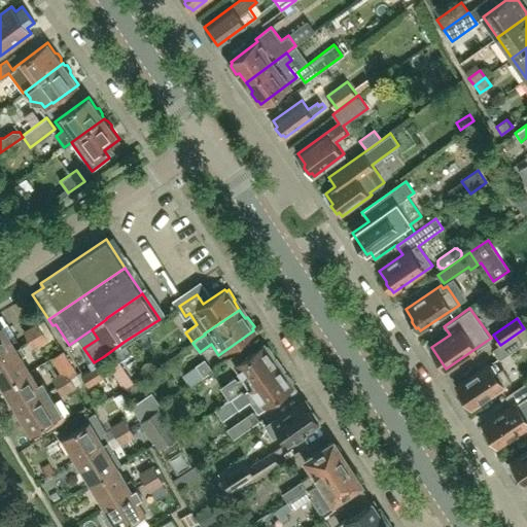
[(0,357),(21,346),(6,322),(0,326),(0,357)]
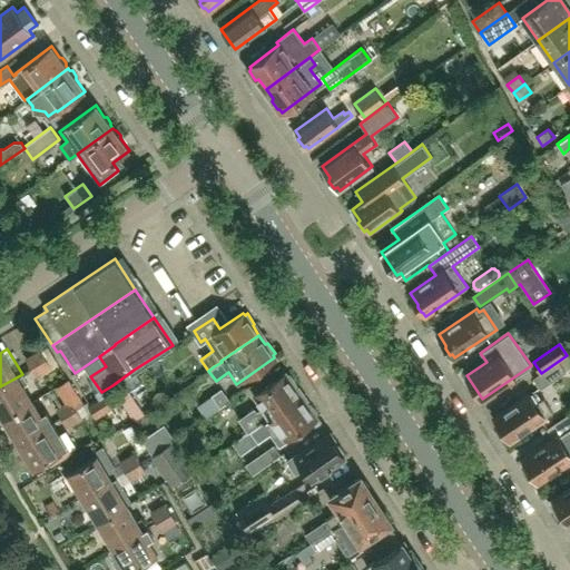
[(27,359),(31,367),(46,359),(41,351),(27,359)]
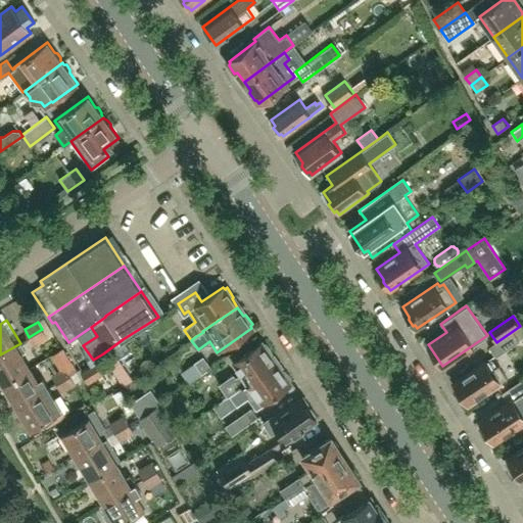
[(522,326),(490,348),(495,357),(522,338),(522,326)]
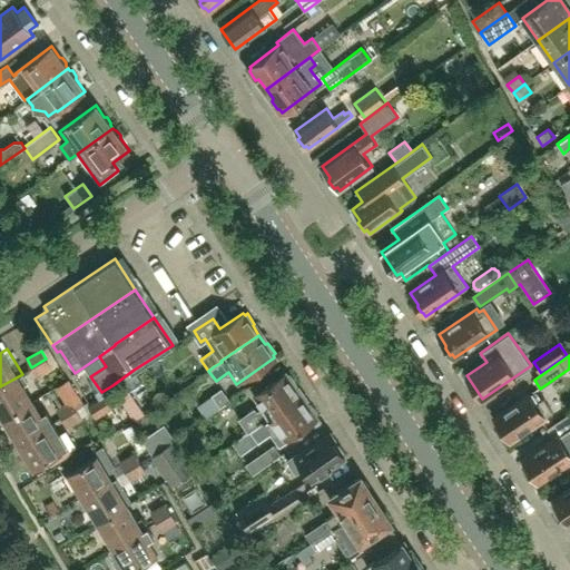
[(50,366),(46,359),(31,367),(37,375),(50,366)]
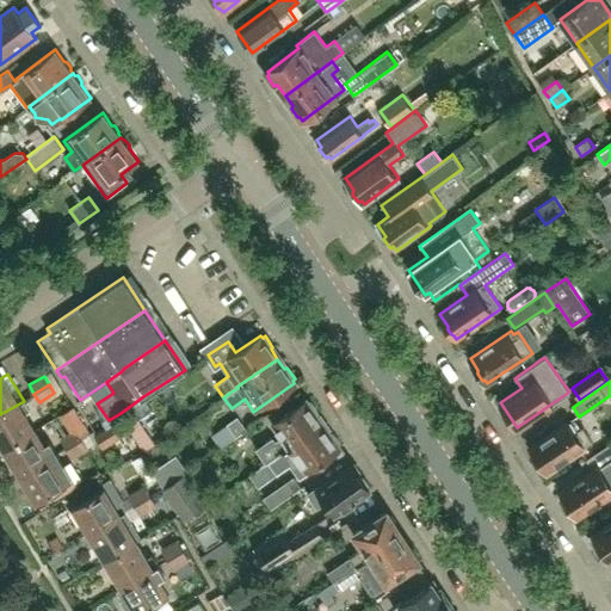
[(129,425),(153,409),(143,396),(121,413),(129,425)]
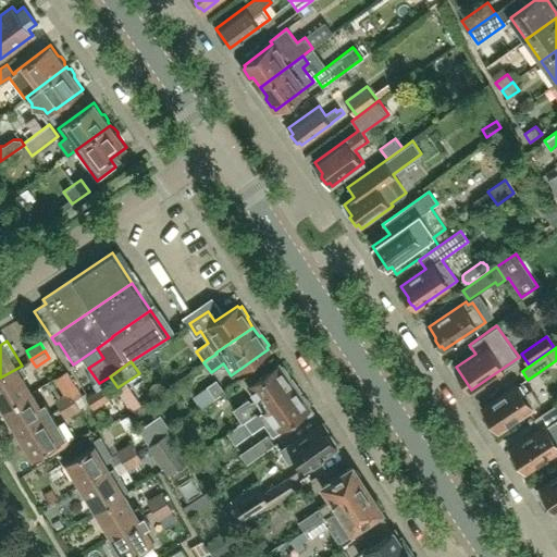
[(294,385),(288,376),(289,375),(283,364),(281,367),(279,363),(248,385),(256,397),(250,401),(257,411),(294,385)]
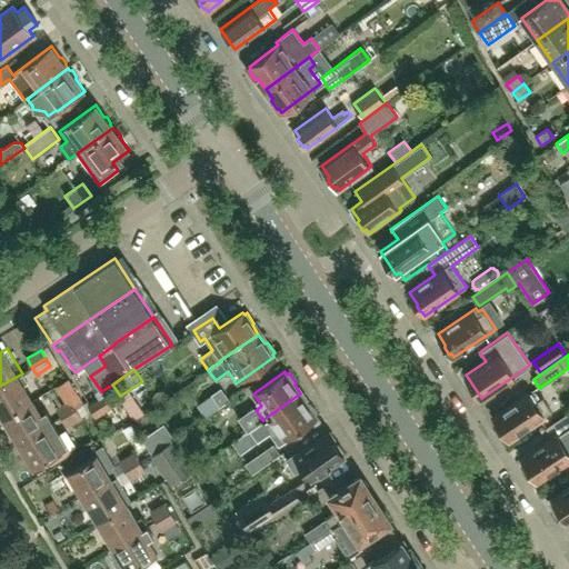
[(32,400),(23,385),(28,382),(22,373),(0,386),(0,412),(3,418),(32,400)]
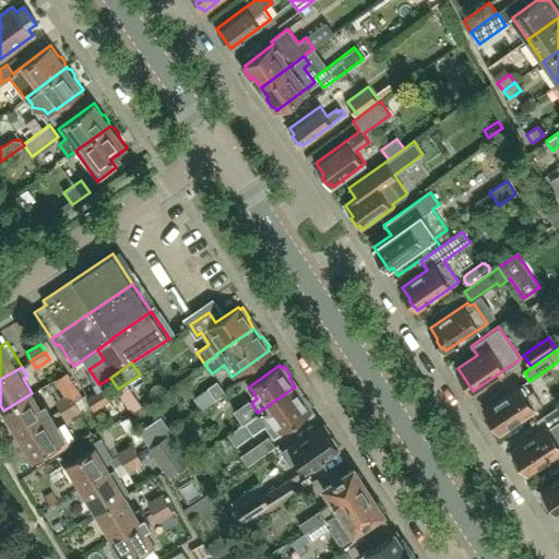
[(501,432),(534,411),(542,405),(532,390),(528,392),(523,384),(486,409),(492,420),(491,423),(496,428),(498,428),(501,432)]
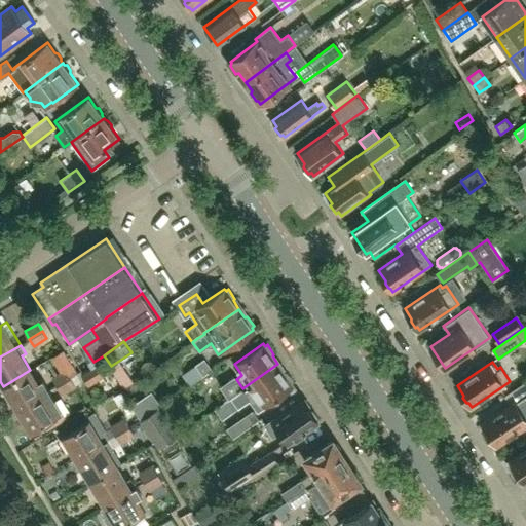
[(263,405),(293,385),(291,382),(293,381),(286,371),(284,372),(277,364),(242,388),(250,398),(255,393),(263,405)]
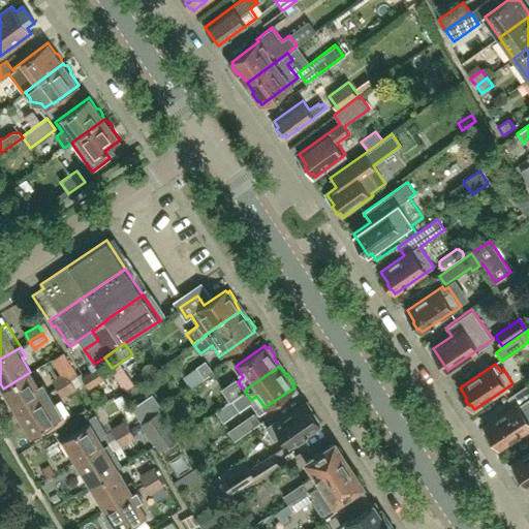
[(58,387),(71,379),(66,370),(53,378),(58,387)]
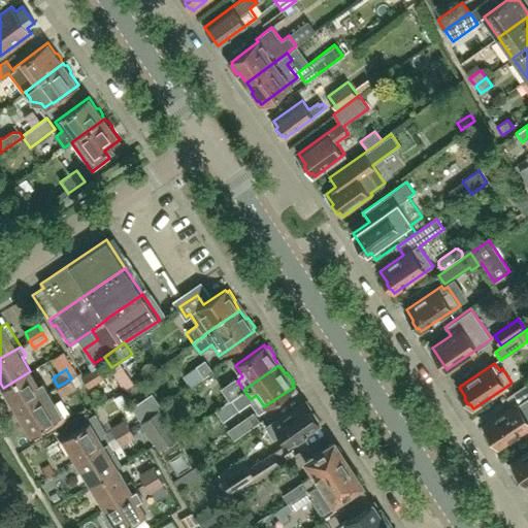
[(48,391),(43,384),(39,386),(30,371),(3,388),(17,410),(48,391)]
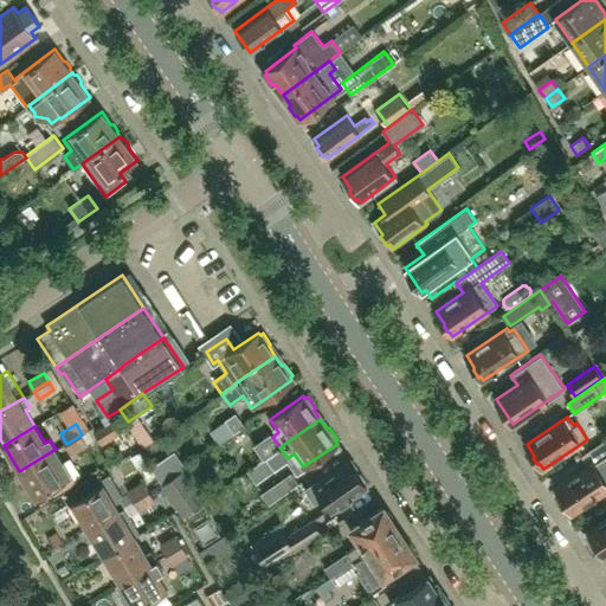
[(86,442),(82,434),(66,444),(71,452),(86,443),(86,442)]
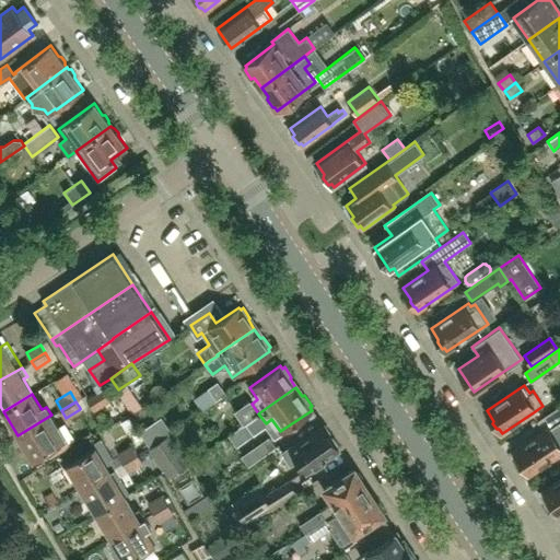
[(529,475),(559,453),(559,435),(558,432),(553,435),(549,430),(559,422),(559,406),(538,421),(544,431),(513,451),(521,462),(521,465),(524,470),(526,470),(529,475)]
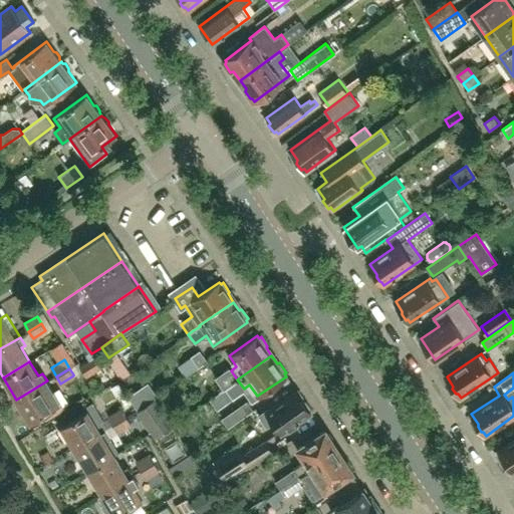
[(63,408),(47,380),(16,400),(30,422),(43,414),(45,419),(63,408)]
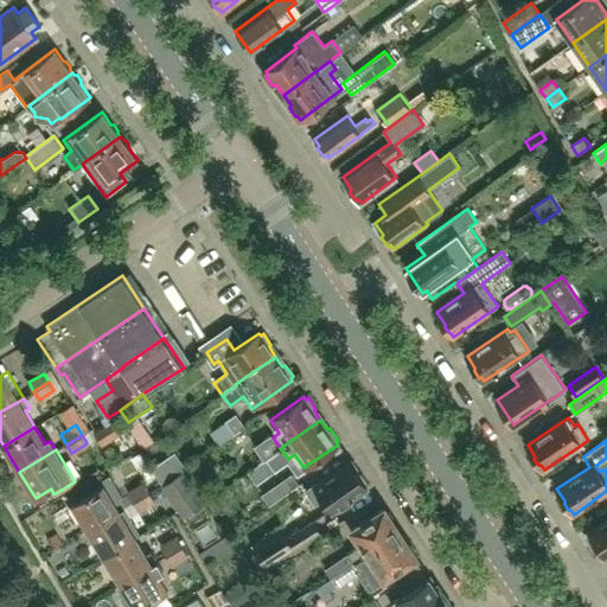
[(176,454),(152,468),(161,485),(185,470),(176,454)]
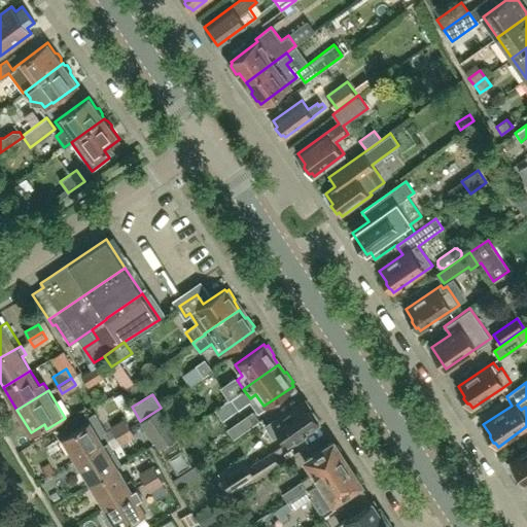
[(287,445),(317,423),(315,421),(316,417),(313,412),(309,411),(303,401),(283,415),(282,413),(266,425),(273,436),(279,432),(287,445)]
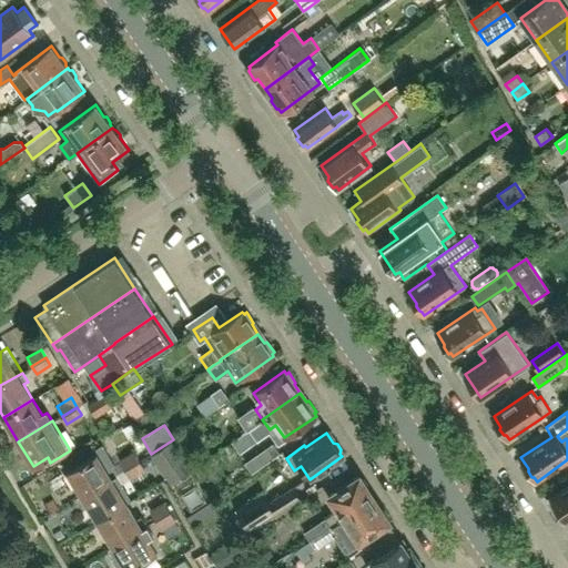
[(190,469),(172,442),(151,455),(154,463),(168,484),(190,469)]
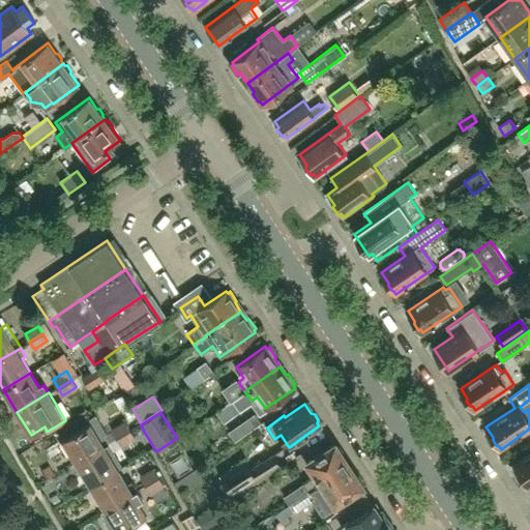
[(254,414),(228,433),(235,442),(261,423),(254,414)]
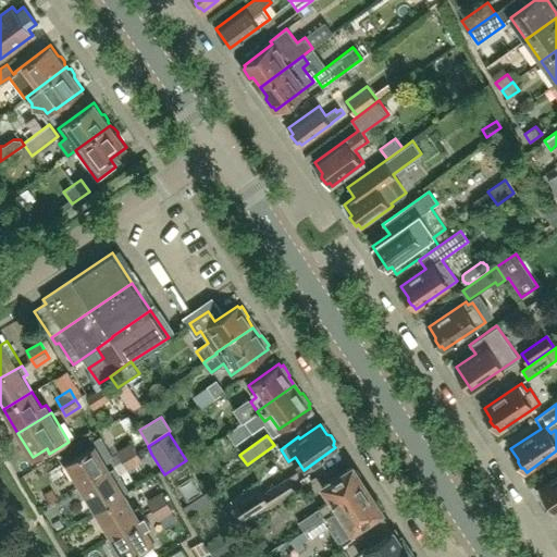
[(132,444),(118,453),(123,461),(137,453),(132,444)]
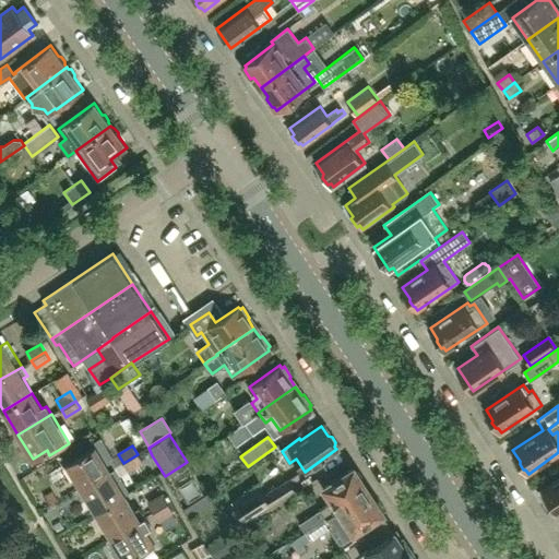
[(82,488),(115,468),(108,459),(104,461),(95,447),(67,464),(82,488)]
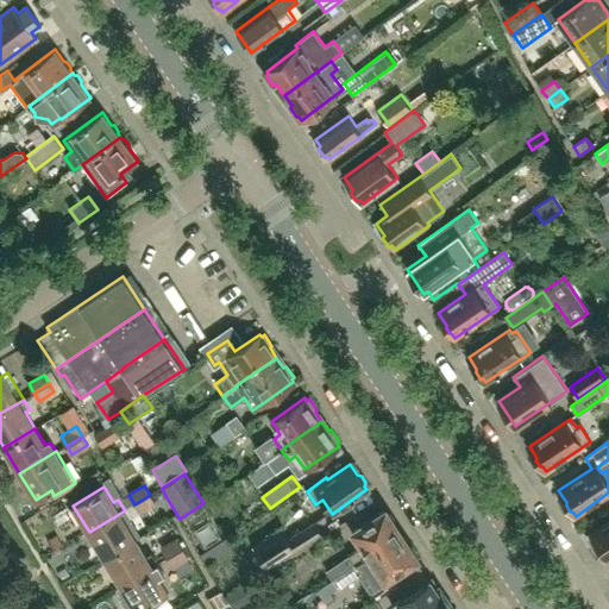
[(135,504),(139,513),(165,496),(162,488),(150,495),(135,504)]
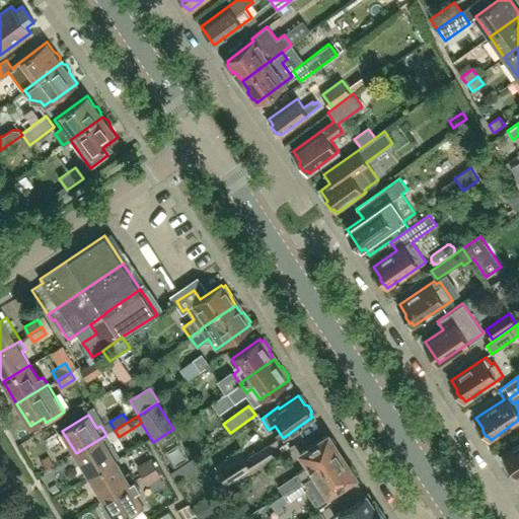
[(76,453),(89,475),(116,459),(106,445),(110,443),(110,442),(106,435),(76,453)]
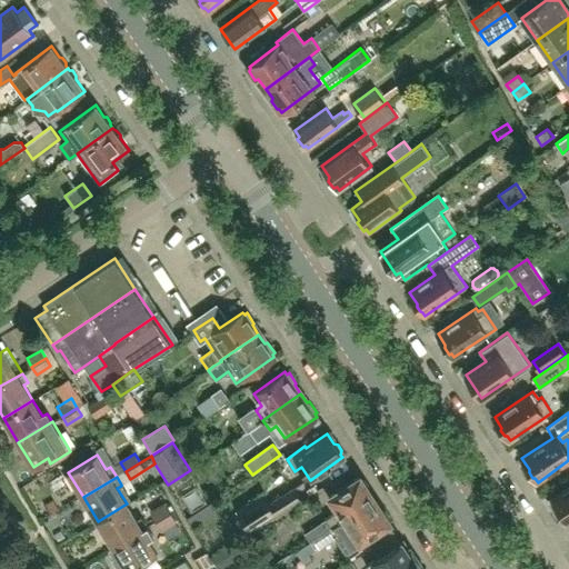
[(310,543),(376,499),(370,491),(371,490),(366,481),(362,480),(359,477),(329,497),(338,511),(325,520),(326,522),(305,536),(310,543)]
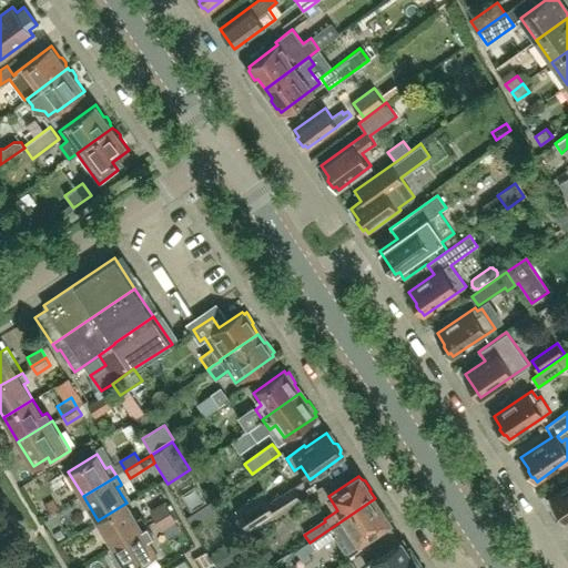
[(567,520),(567,486),(550,498),(557,508),(554,510),(561,521),(564,519),(566,523),(567,520)]
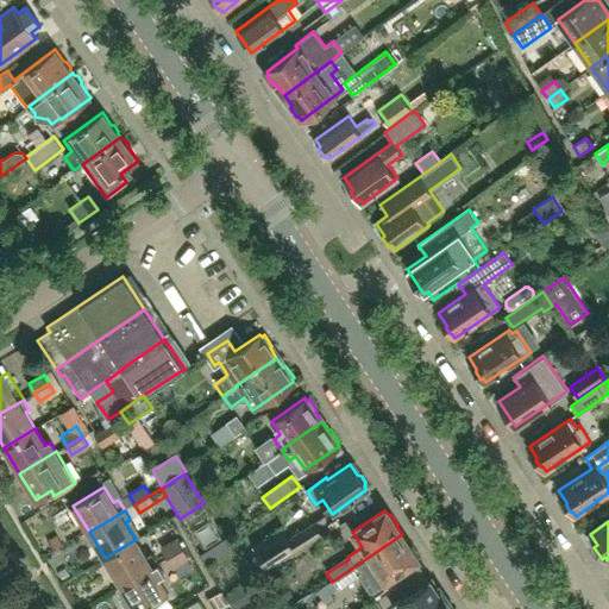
[(268,569),(322,534),(314,522),(289,539),(282,528),(253,546),(268,569)]
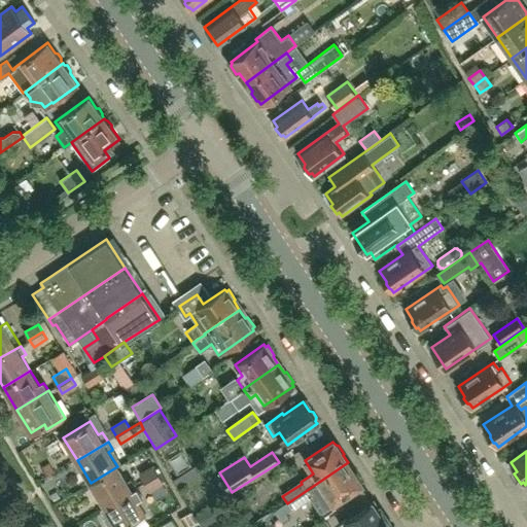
[(335,502),(361,485),(359,482),(360,479),(354,469),(353,470),(348,462),(287,503),(292,511),(311,499),(320,514),(336,504),(335,502)]
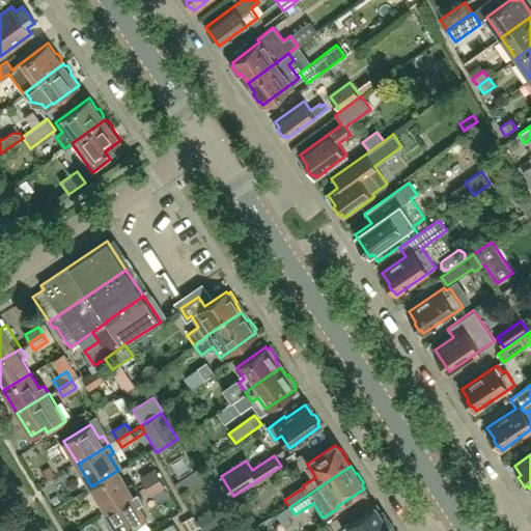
[(136,491),(132,482),(127,485),(118,470),(91,486),(105,509),(136,491)]
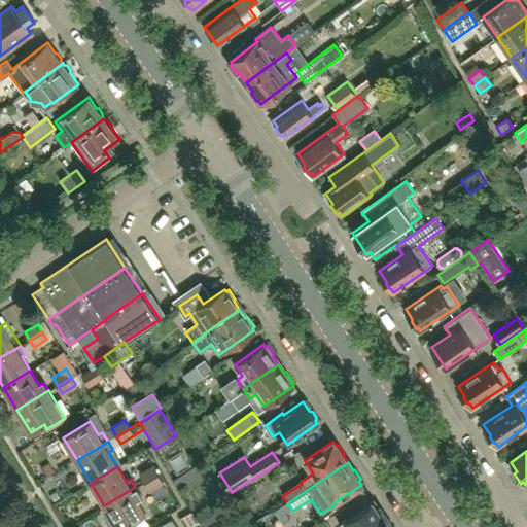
[(140,476),(144,482),(157,473),(153,467),(140,476)]
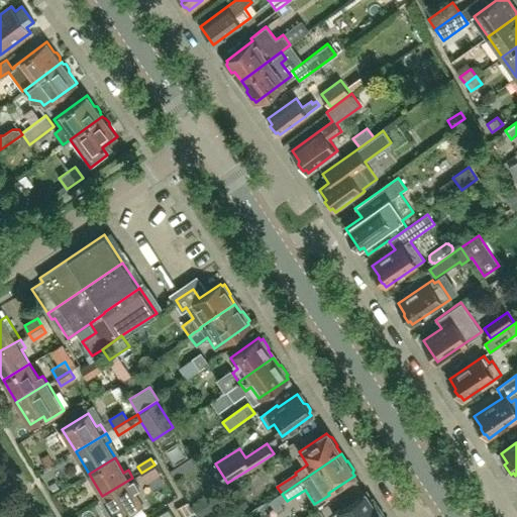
[(160,474),(154,464),(141,473),(146,482),(160,474)]
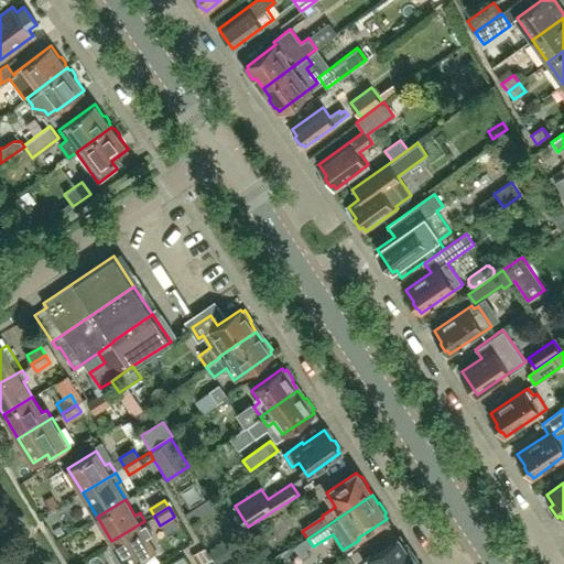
[(129,563),(155,549),(147,534),(151,531),(144,521),(111,541),(126,563),(129,563)]
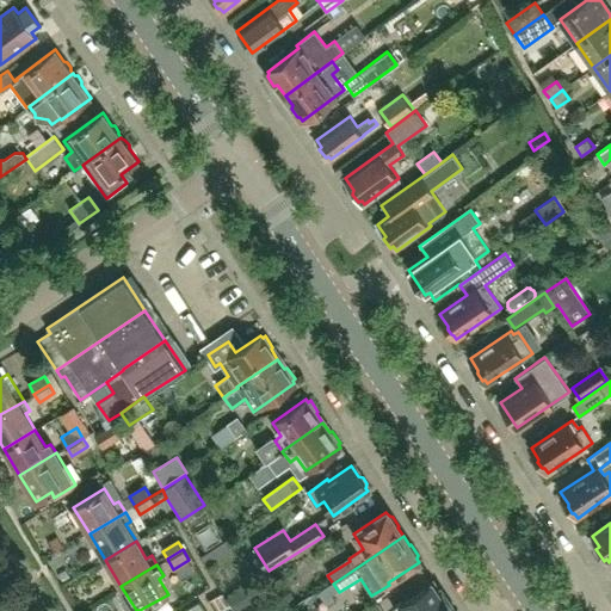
[(439,610),(450,605),(439,588),(436,591),(430,582),(392,608),(394,610),(439,610)]
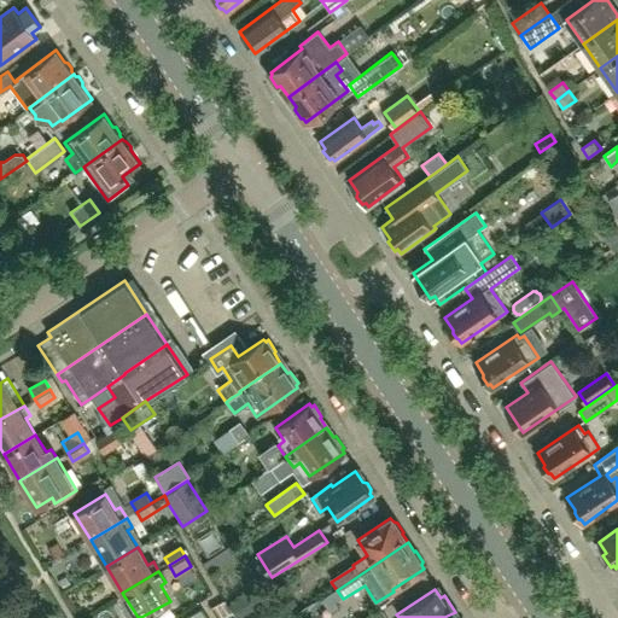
[(252,592),(228,606),(235,617),(238,617),(261,605),(252,592)]
